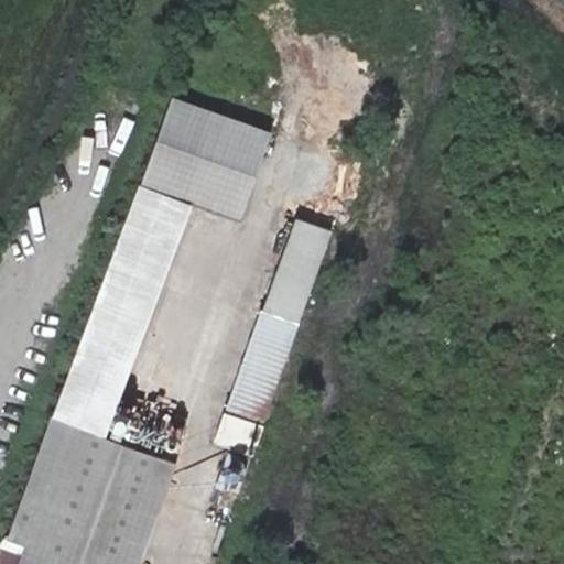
[(221,217),(253,125),(174,98),(143,188),(221,217)]
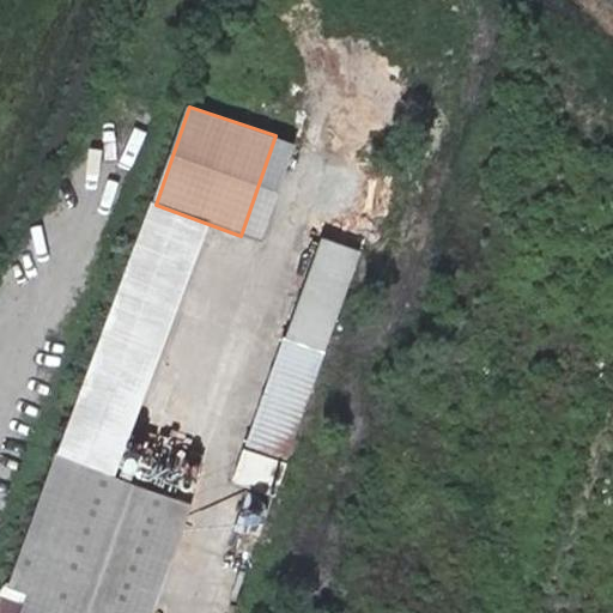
[(295,143),(275,135),(241,236),(260,242),(295,143)]
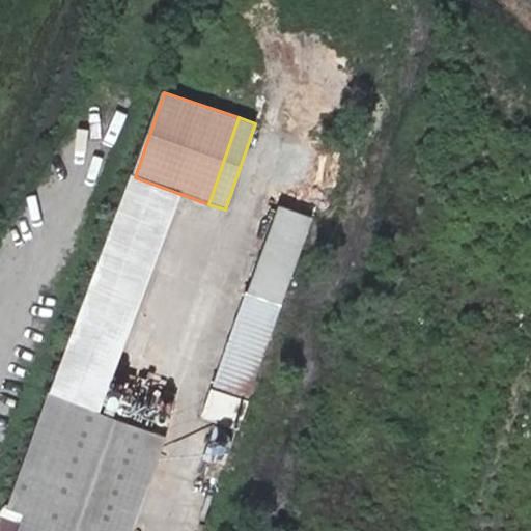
[(284,307),(312,226),(278,214),(251,296),(284,307)]
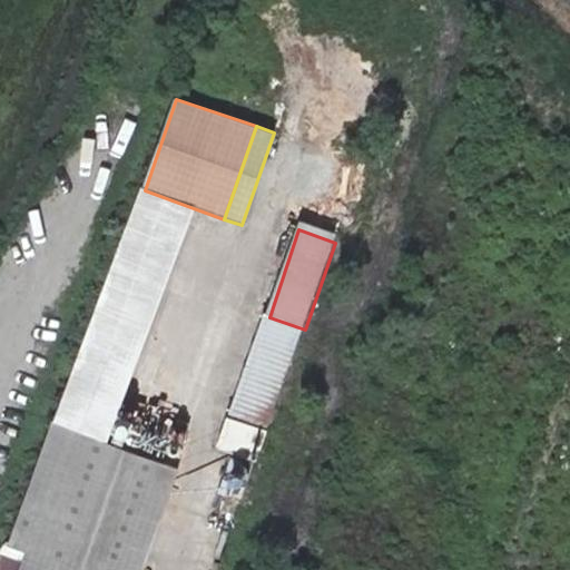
[(228,418),(269,432),(276,415),(305,330),(269,317),(264,315),(228,418)]
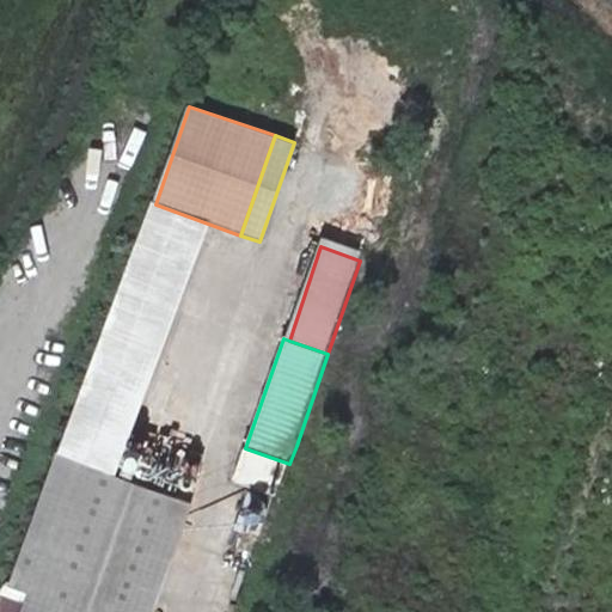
[(234,482),(277,497),(289,464),(245,448),(234,482)]
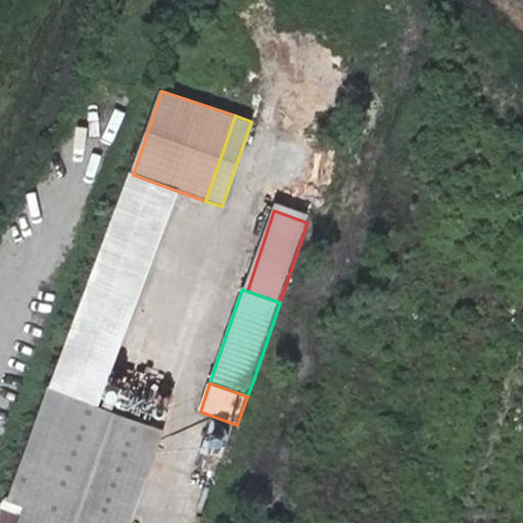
[(92,522),(122,441),(39,412),(9,498),(28,505),(20,522),(92,522)]
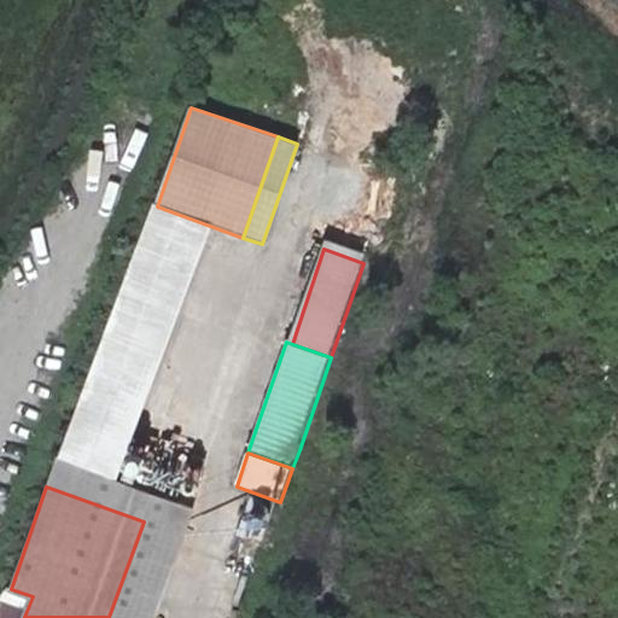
[(144,522),(109,617),(143,617),(173,532),(144,522)]
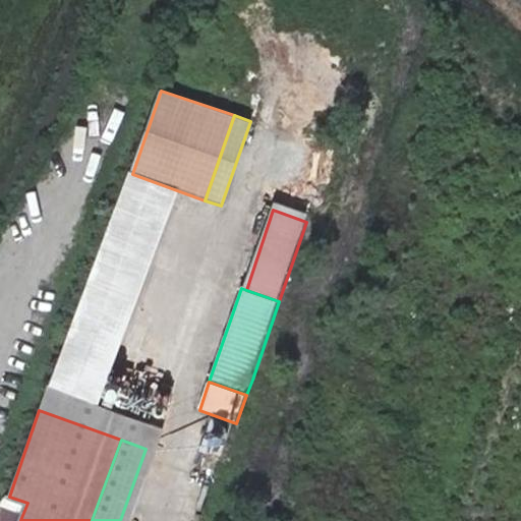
[(6,495),(0,511),(0,520),(20,520),(27,503),(9,497),(6,495)]
